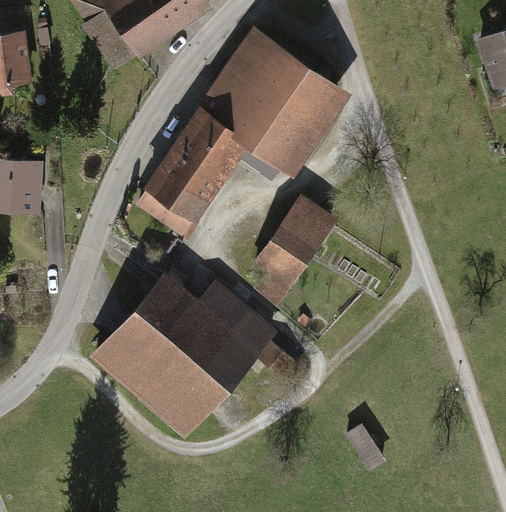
[(64,0),(109,64),(203,0),(202,0),(64,0)]
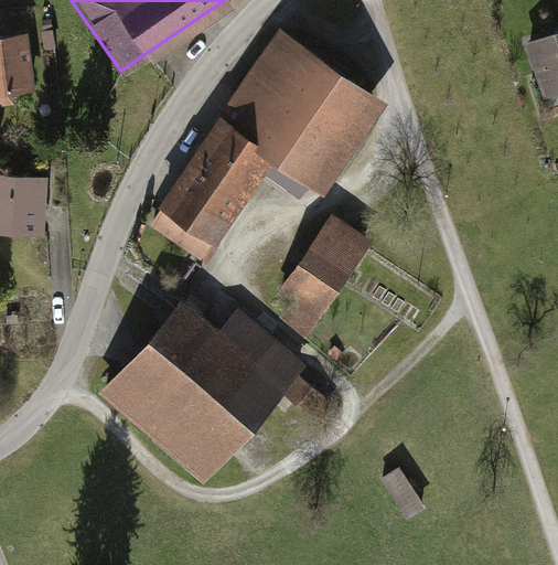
[(275,29),(143,228),(199,264),(269,156),(321,189),(381,98),(275,29)]
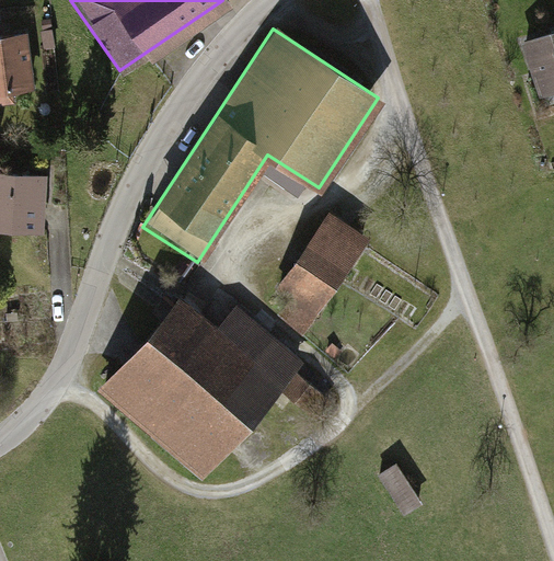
[(34,34),(0,36),(0,106),(12,105),(10,88),(37,86),(34,34)]
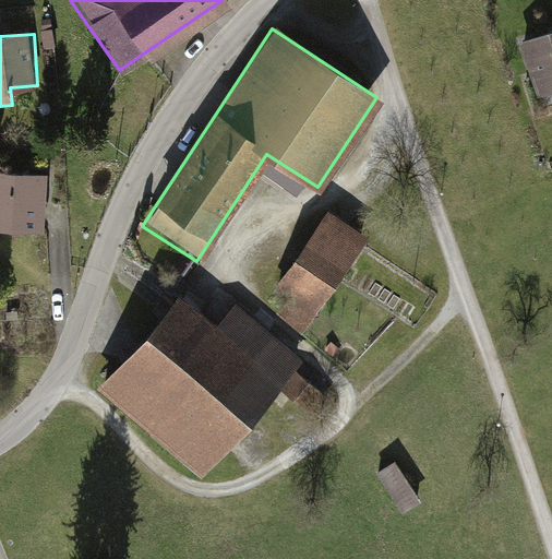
[(551,34),(524,46),(543,96),(551,93),(551,34)]
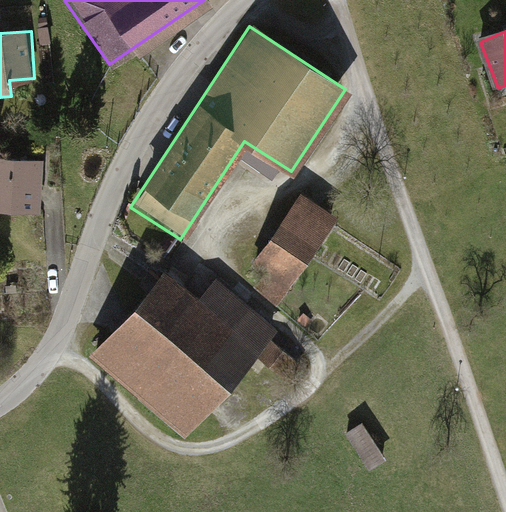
[(46,162),(0,159),(0,213),(43,216),(46,162)]
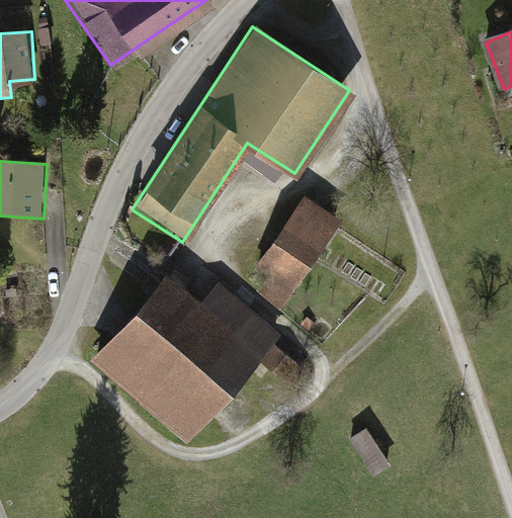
[(345,222),(308,192),(259,256),(274,267),(259,287),(281,305),(345,222)]
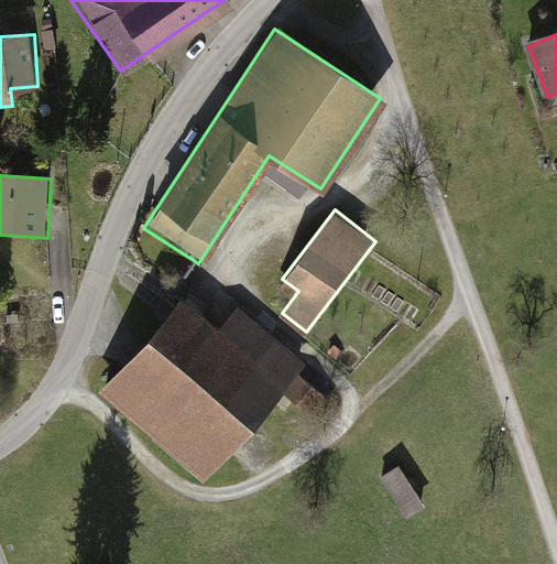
[(184,285),(95,392),(209,487),(287,393),(310,413),(324,398),(299,378),(315,360),(243,302),(227,321),(184,285)]
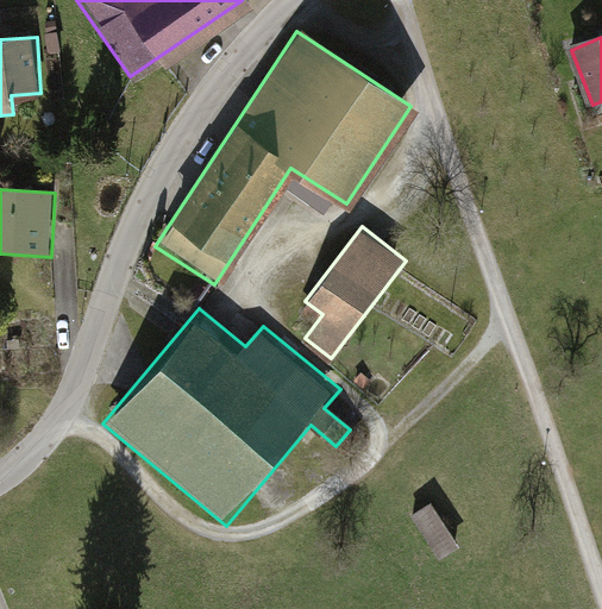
[(428,503),(407,519),(437,560),(458,545),(428,503)]
